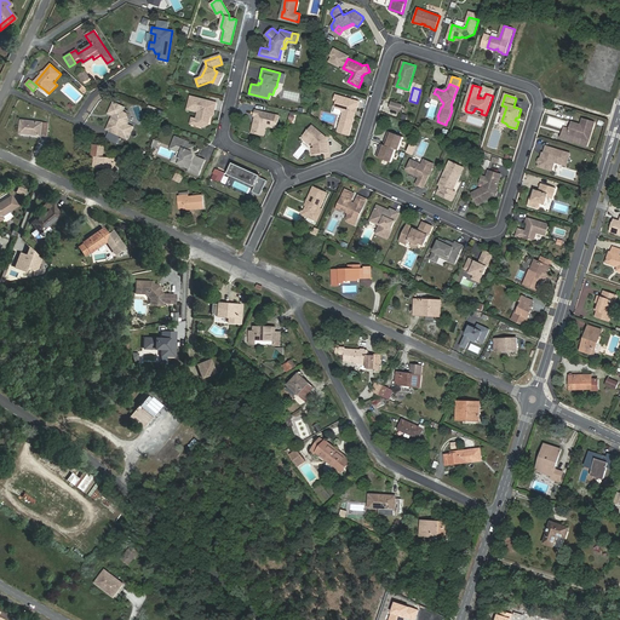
[(197,112),(196,119),(194,125),(204,127),(207,125),(210,115),(212,115),(216,103),(190,96),(187,109),(197,112)]
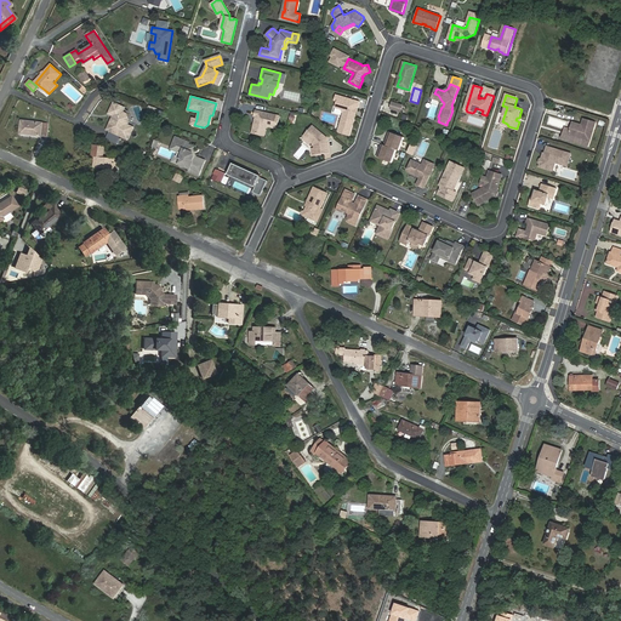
[(341,101),(339,101),(337,107),(345,109),(343,110),(345,112),(347,114),(343,117),(340,130),(341,132),(351,135),(357,117),(354,110),(359,108),(360,101),(343,96),(341,101)]
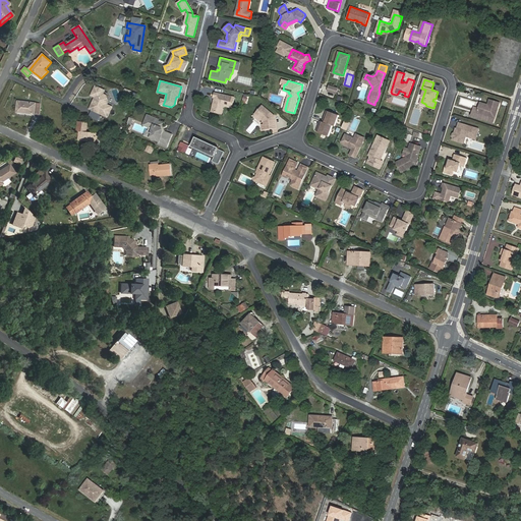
[(91,109),(108,117),(112,107),(107,105),(104,104),(105,102),(103,99),(102,98),(103,94),(105,91),(96,87),(93,94),(95,95),(96,98),(91,109)]
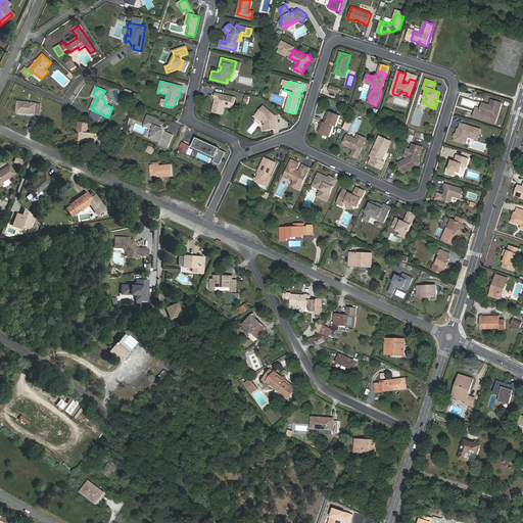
[(234,96),(215,92),(212,97),(215,97),(210,111),(221,113),(223,105),(232,107),(234,96)]
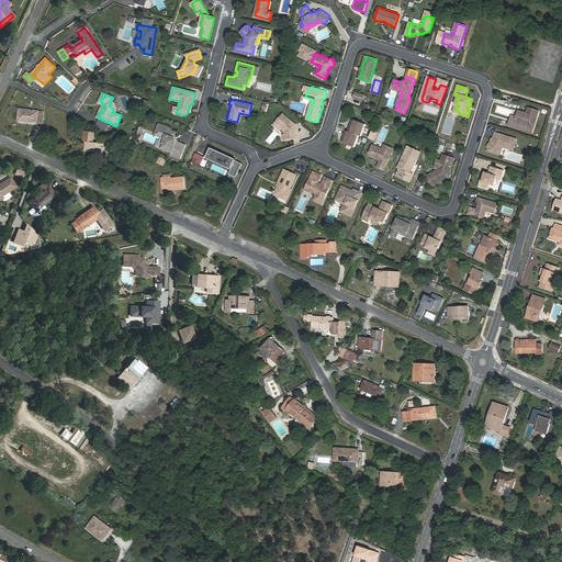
[(518,111),(515,122),(520,123),(523,122),(524,123),(523,124),(535,127),(540,111),(528,108),(527,113),(518,111)]
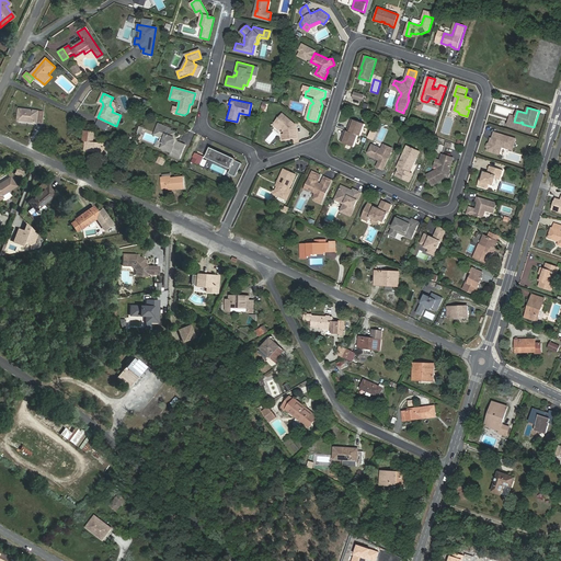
[(19,121),(38,123),(39,112),(20,110),(19,121)]
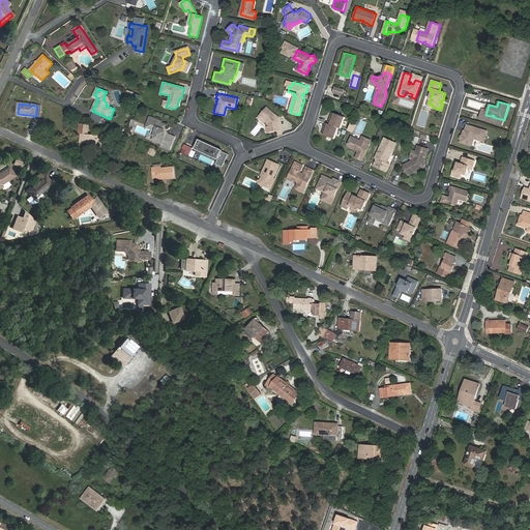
[(267,108),(261,116),(270,124),(270,126),(271,133),(283,130),(281,118),(267,108)]
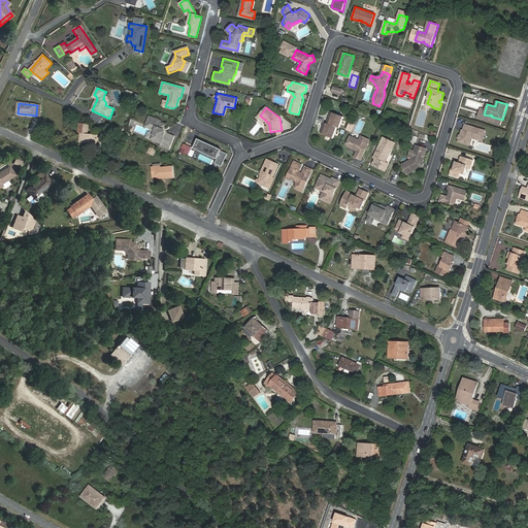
[(328,124),(326,123),(323,133),(325,133),(324,135),(334,139),(338,128),(340,128),(344,117),(334,113),(333,116),(331,114),(328,124)]
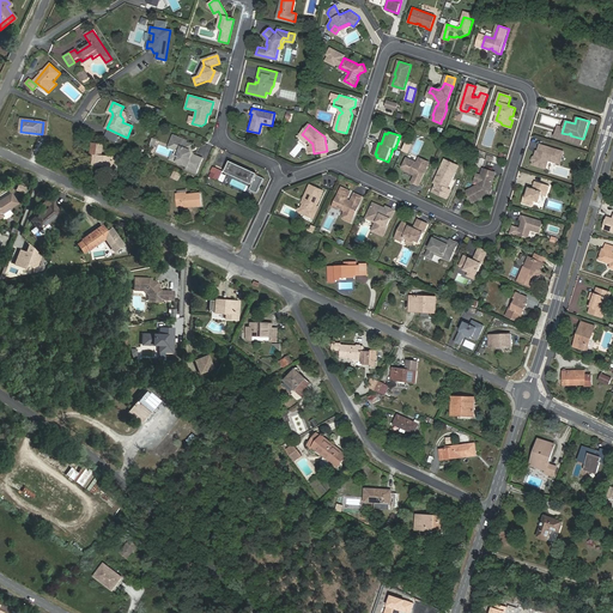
[(169,146),(180,150),(177,157),(178,157),(176,163),(177,164),(180,165),(182,165),(187,167),(186,170),(195,174),(201,159),(192,155),(189,151),(192,145),(186,143),(186,141),(174,135),(169,146)]
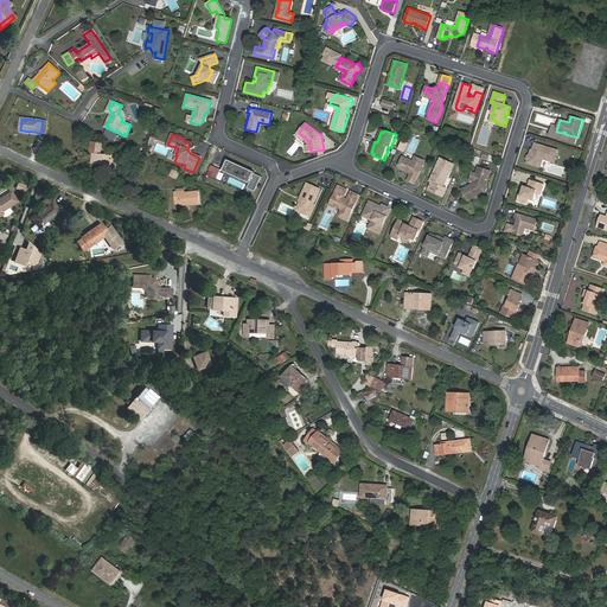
[(100,151),(101,144),(91,142),(90,153),(94,153),(93,164),(115,166),(115,165),(120,165),(121,157),(101,154),(102,151),(100,151)]
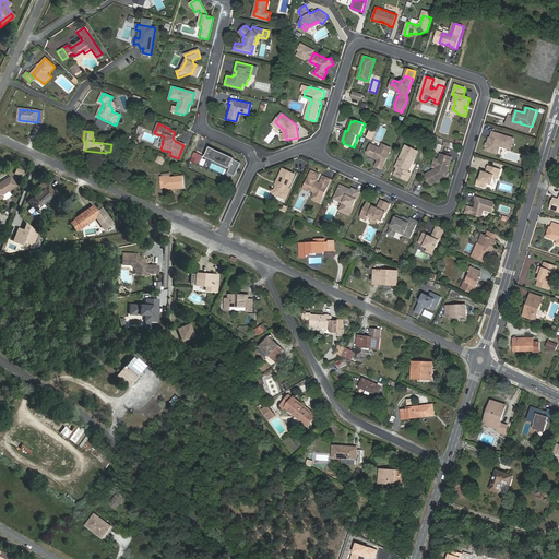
[(514,139),(492,132),(491,139),(490,141),(489,141),(488,143),(487,143),(486,146),(487,147),(486,150),(498,154),(500,146),(511,150),(514,139)]
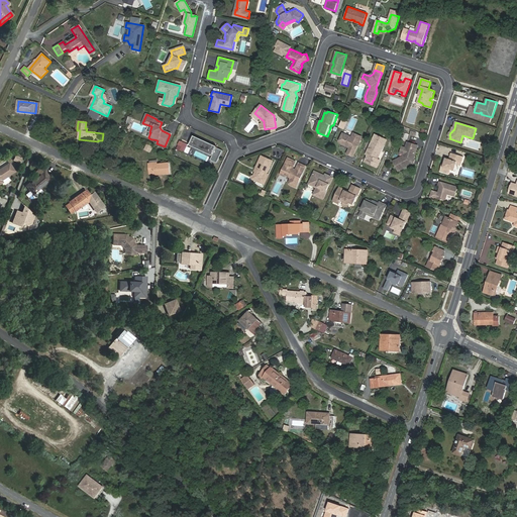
[(142,134),(148,137),(150,132),(149,132),(151,126),(142,123),(142,124),(148,126),(146,130),(144,130),(142,134)]
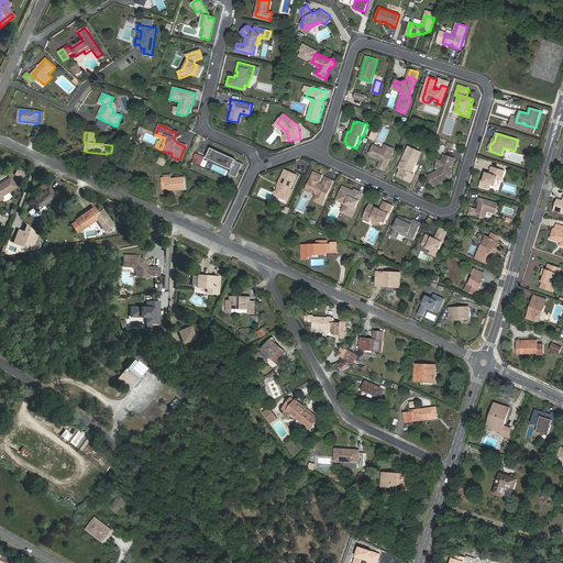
[(384,150),(375,146),(371,154),(372,156),(377,159),(379,158),(383,161),(383,162),(379,167),(386,170),(390,158),(392,158),(394,156),(393,155),(395,150),(386,145),(384,150)]
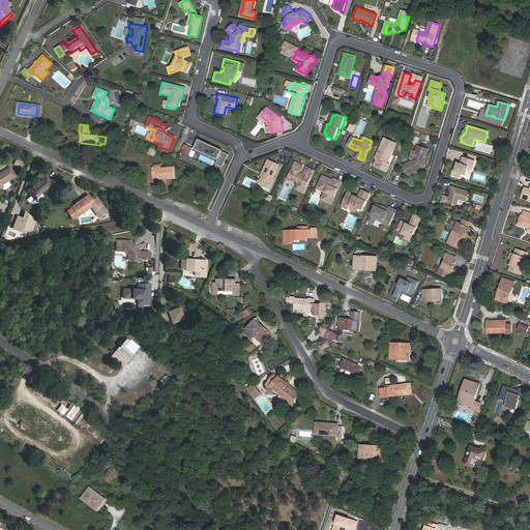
[(385,138),(378,156),(379,157),(378,159),(375,166),(387,172),(390,165),(388,164),(398,143),(385,138)]
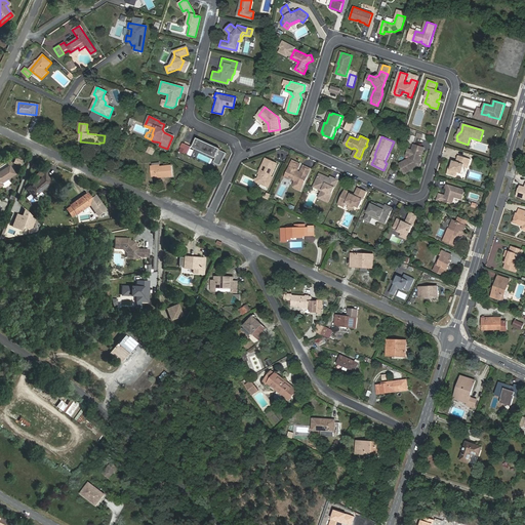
[(193,148),(200,151),(204,142),(198,138),(193,148)]
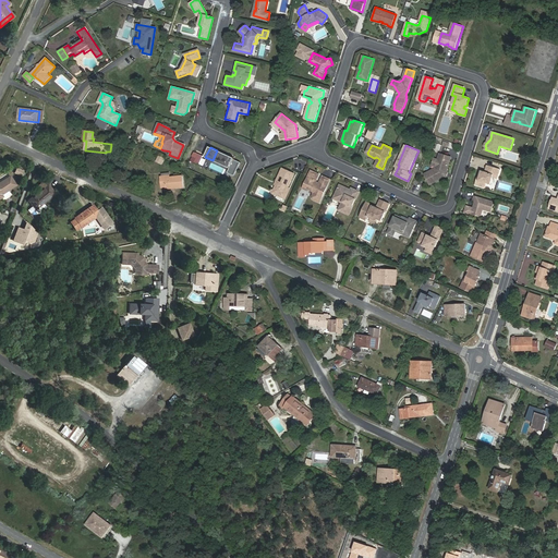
[(234,158),(217,150),(213,160),(230,168),(234,158)]
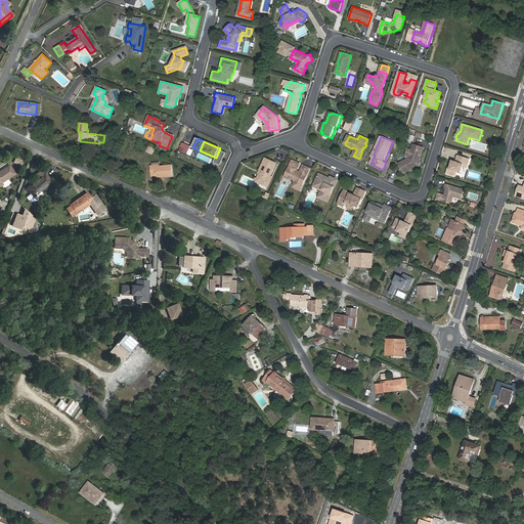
[(147,153),(154,155),(157,146),(149,144),(147,153)]
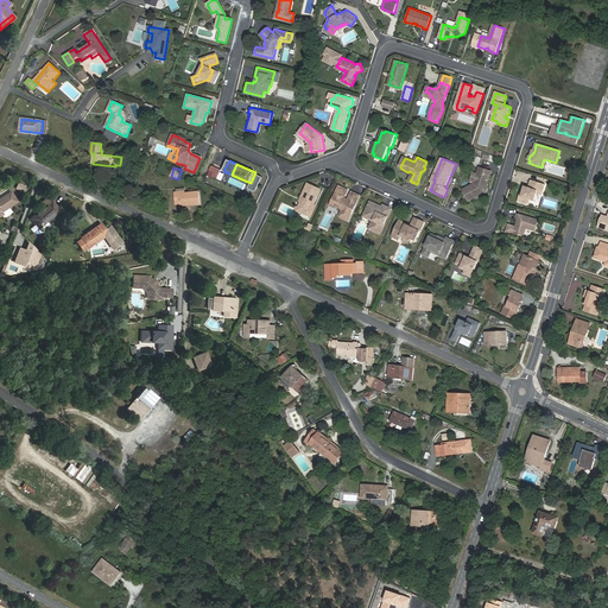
[(222,170),(217,168),(211,178),(216,181),(222,170)]
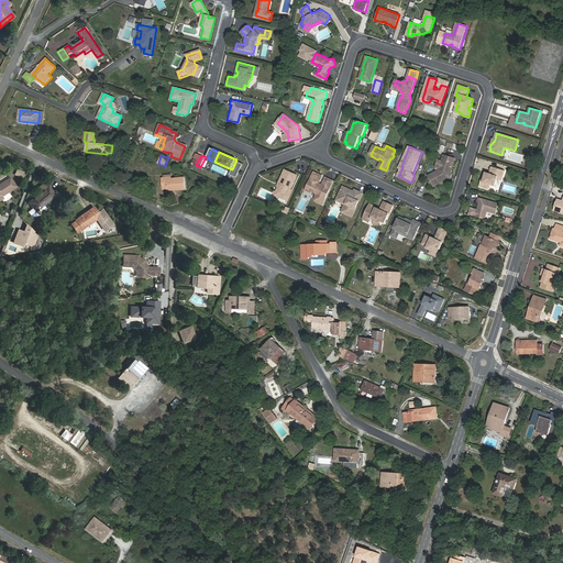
[(456,159),(444,156),(443,163),(441,169),(440,170),(430,176),(434,187),(450,179),(450,177),(450,176),(450,175),(451,175),(456,159)]
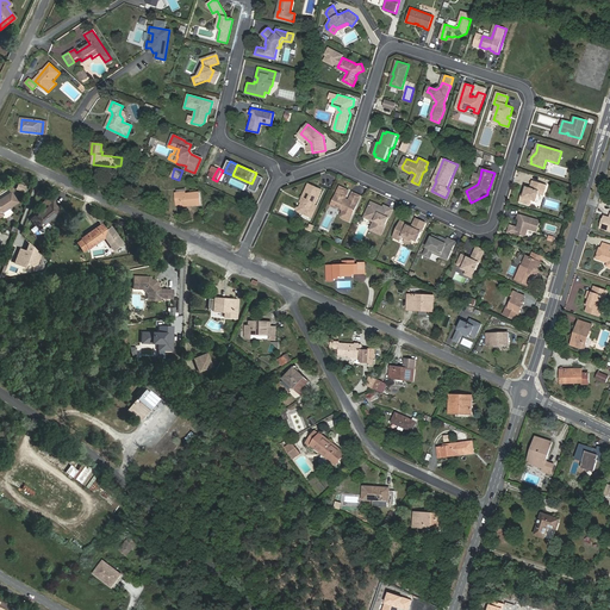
[(548,185),(533,181),(530,188),(527,187),(526,192),(524,198),(522,197),(520,203),(531,206),(533,200),(537,201),(540,194),(545,195),(548,185)]
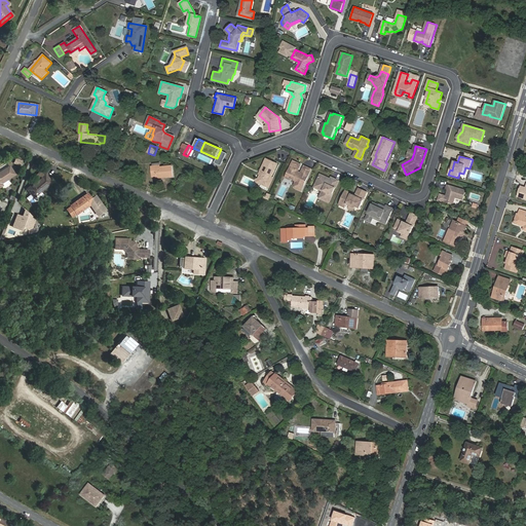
[(277,164),(266,159),(261,172),(262,173),(259,180),(260,184),(267,187),(271,178),(277,164)]
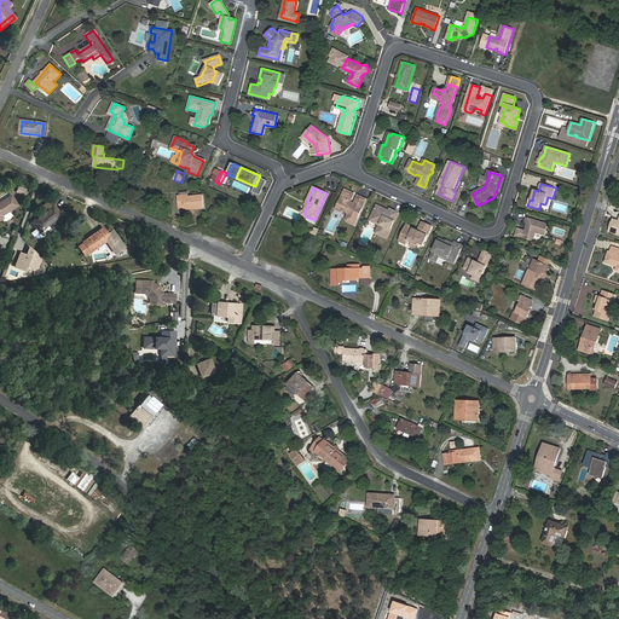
[(351,191),(346,189),(336,209),(341,210),(343,210),(348,212),(348,213),(346,219),(347,220),(356,225),(366,198),(358,195),(354,203),(351,202),(354,195),(350,192),(351,191)]
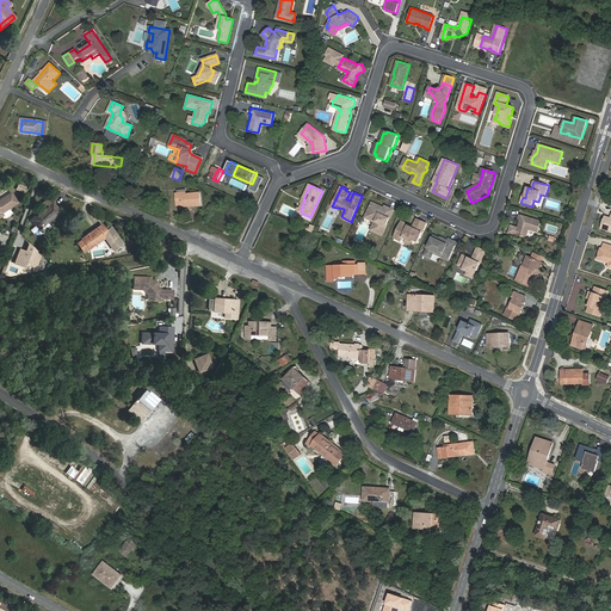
[(12,192),(0,199),(0,217),(5,215),(2,213),(8,209),(18,203),(12,192)]
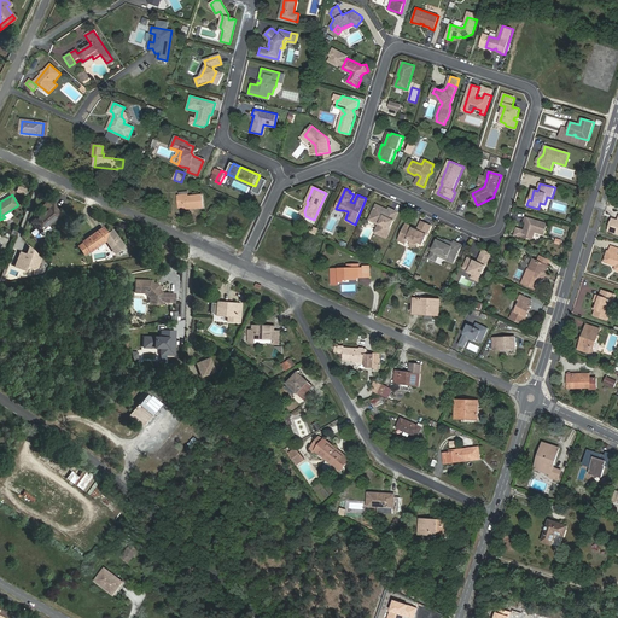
[(184,197),(184,194),(179,196),(180,208),(185,207),(185,210),(204,208),(202,194),(188,196),(184,197)]
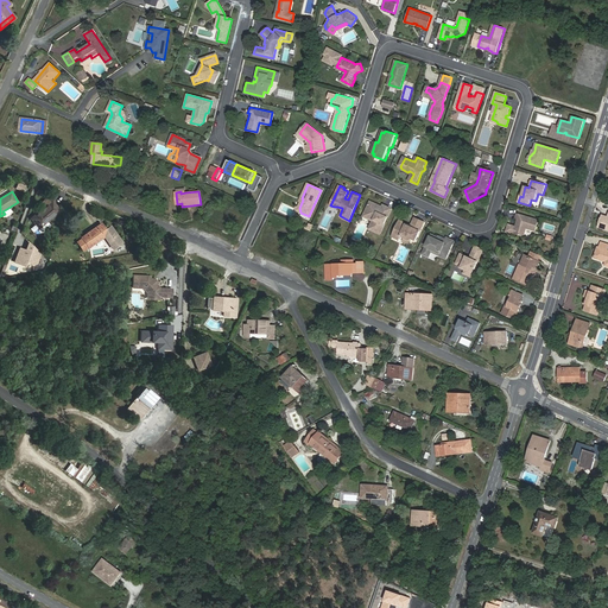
[(43,209),(50,202),(48,198),(40,206),(43,209)]
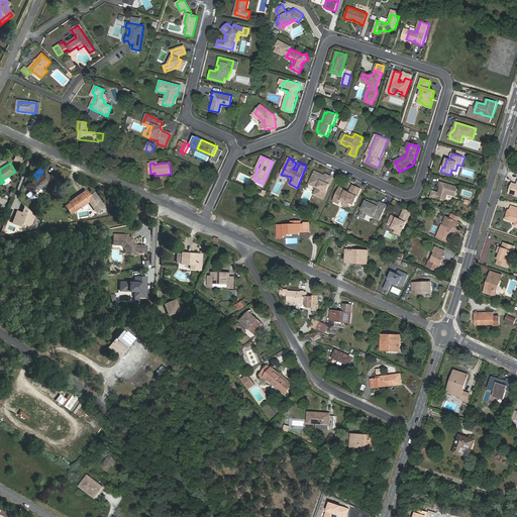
[(44,171),(42,172),(36,178),(26,186),(30,191),(26,195),(32,202),(37,198),(36,197),(42,192),(40,189),(52,179),(44,171)]
